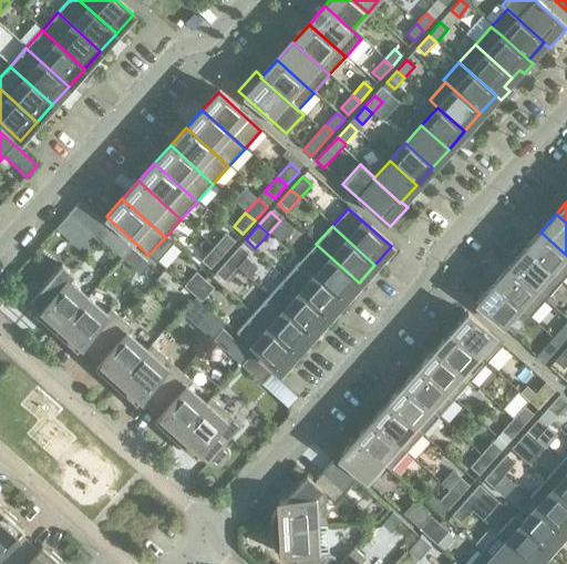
[(131,249),(110,231),(101,242),(122,260),(131,249)]
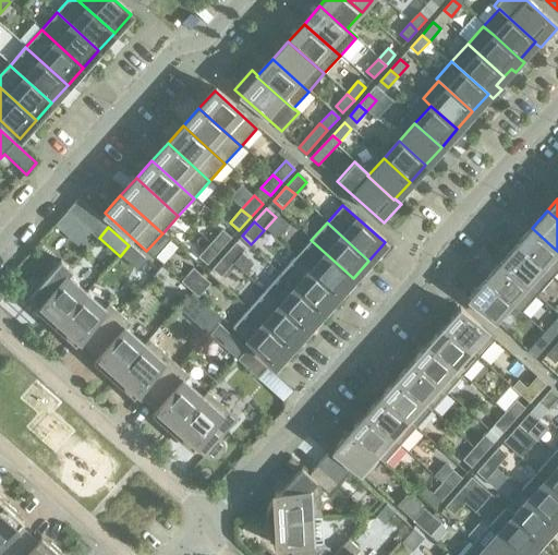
[(557,272),(557,251),(532,228),(517,245),(553,278),(557,272)]
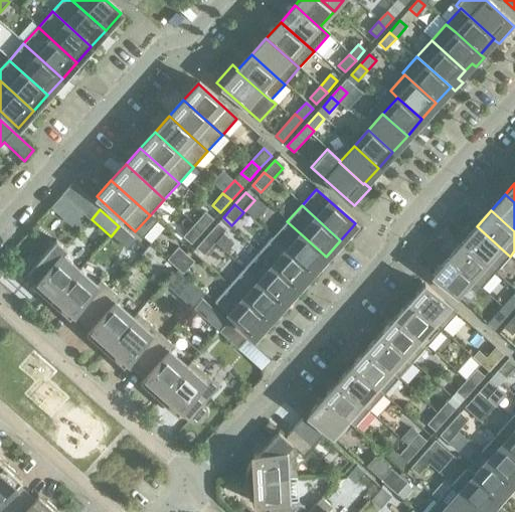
[(202,233),(213,220),(205,213),(194,225),(202,233)]
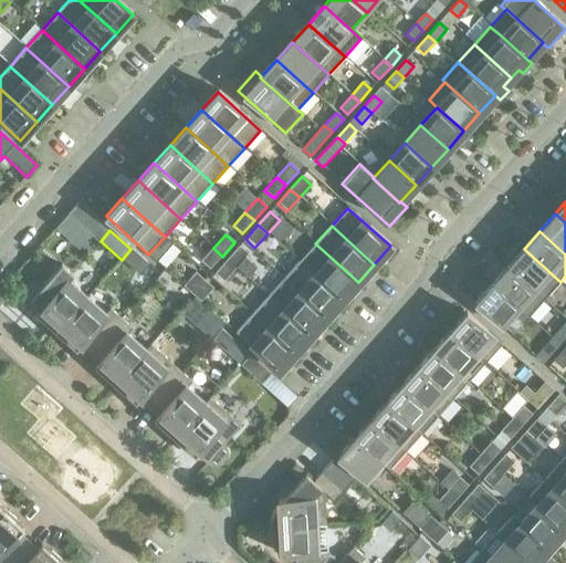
[(358,282),(315,243),(300,261),(342,300),(358,282)]
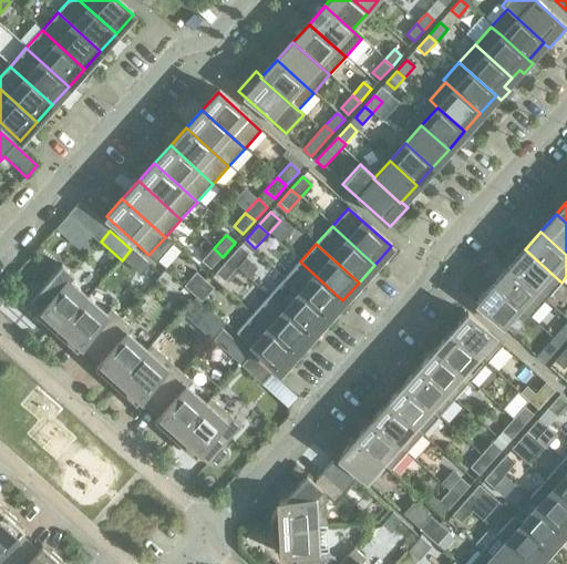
[(236,269),(248,256),(238,247),(227,260),(236,269)]
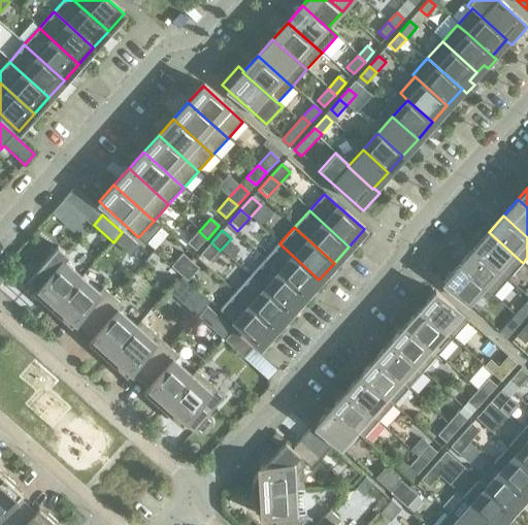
[(196,252),(207,239),(199,231),(188,243),(196,252)]
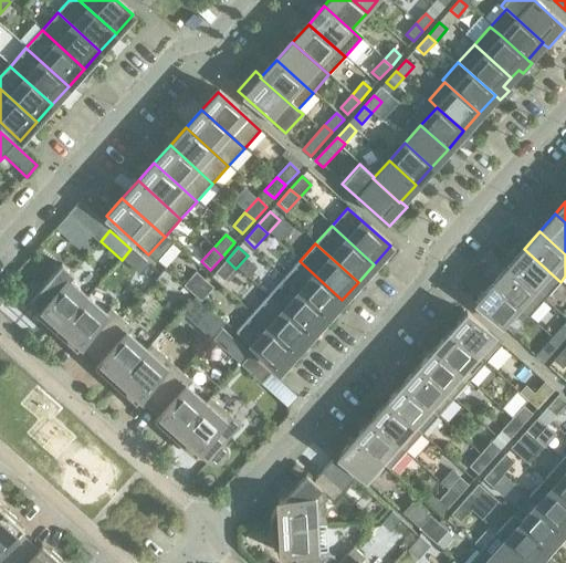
[(561,282),(524,249),(507,267),(545,300),(561,282)]
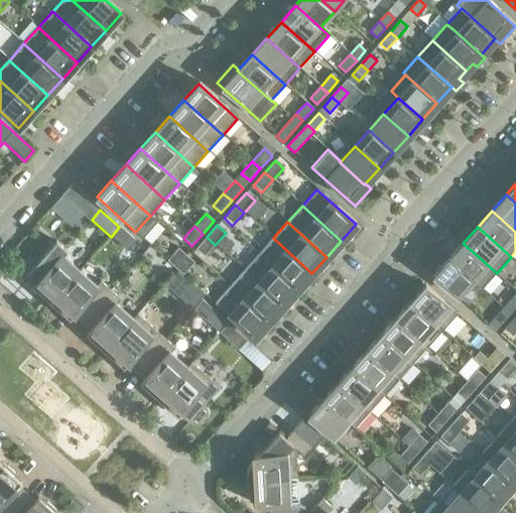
[(204,258),(215,245),(207,237),(195,250),(204,258)]
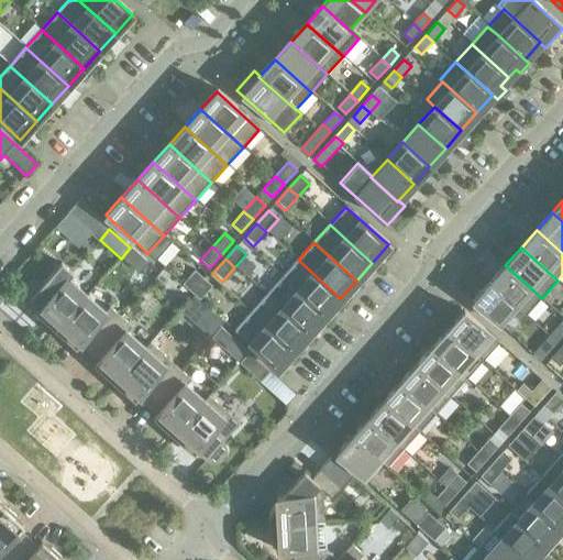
[(340,298),(298,260),(282,277),(324,316),(340,298)]
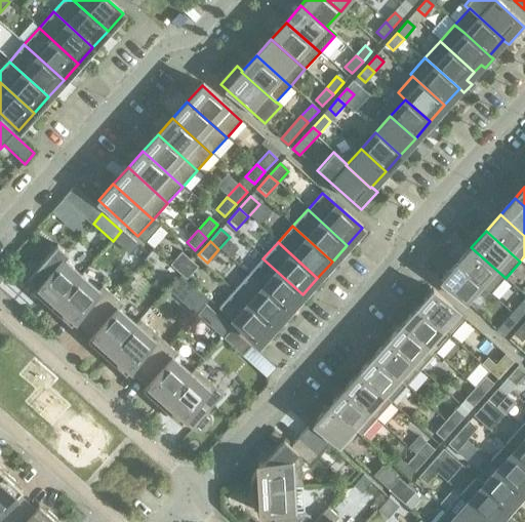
[(38,299),(50,311),(80,277),(64,262),(68,256),(56,246),(40,266),(36,264),(32,263),(28,265),(25,268),(23,273),(24,277),(27,280),(36,288),(33,292),(40,298),(38,299)]
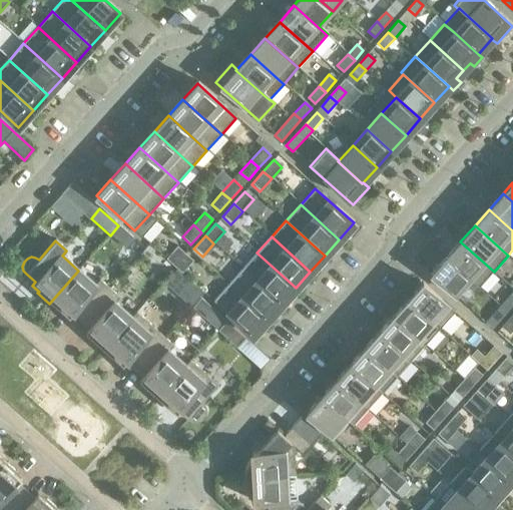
[(494,272),(460,241),(446,259),(479,288),(494,272)]
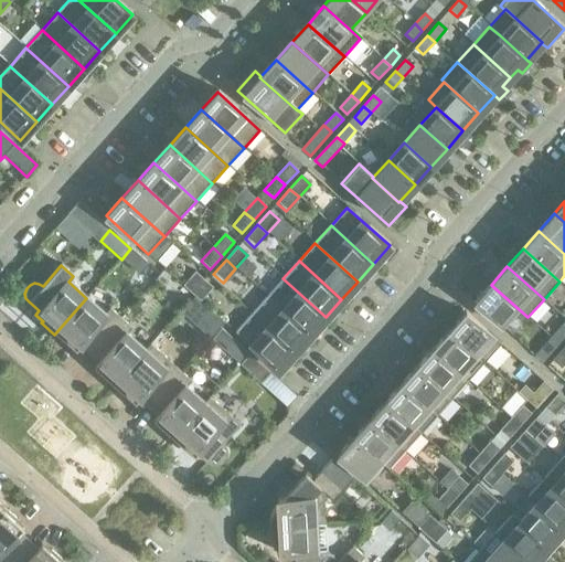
[(192,294),(204,281),(195,273),(183,286),(192,294)]
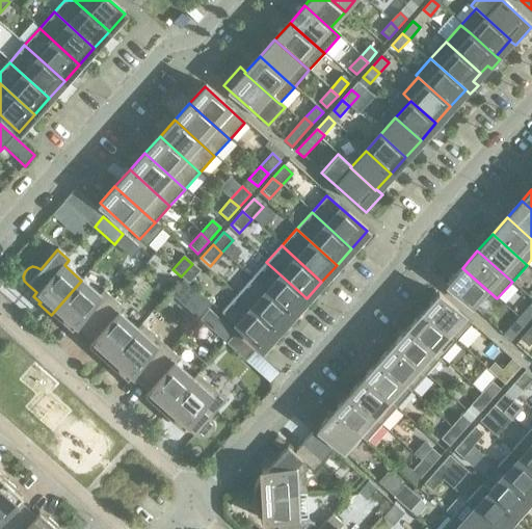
[(266,262),(251,279),(291,315),(307,298),(266,262)]
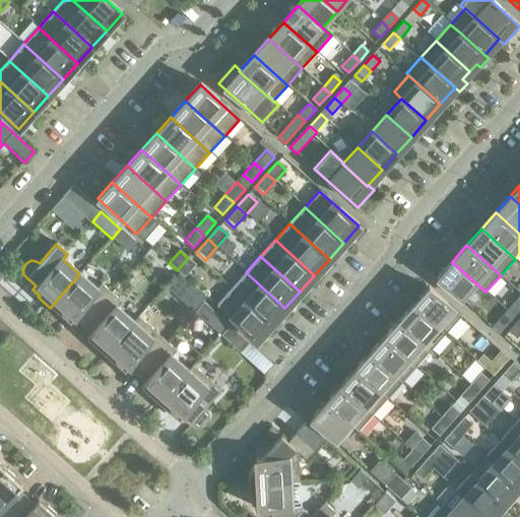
[(196,265),(188,258),(177,270),(185,278),(196,265)]
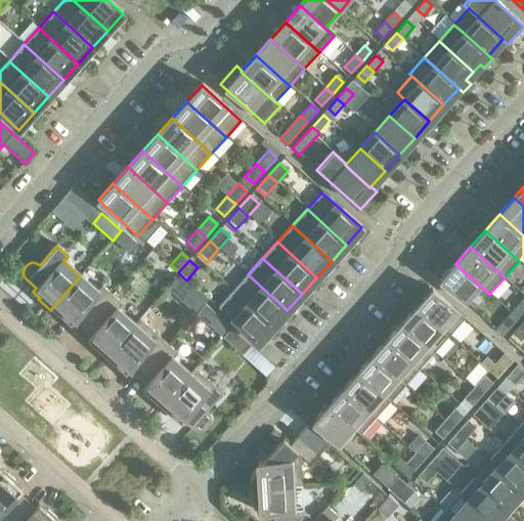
[(489,294),(455,264),(440,280),(465,303),(479,287),(488,295),(489,294)]
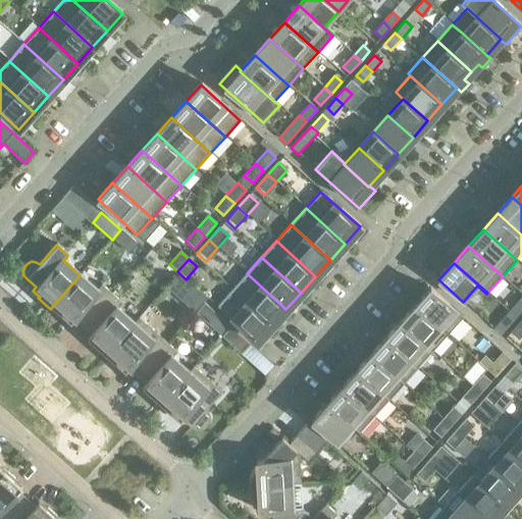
[(285,309),(247,273),(232,291),(271,325),(285,309)]
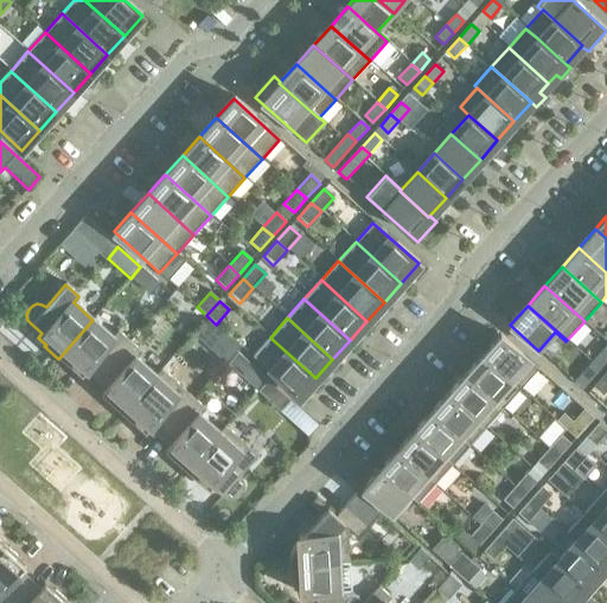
[(113,338),(93,320),(58,359),(71,371),(74,369),(82,377),(85,372),(95,382),(131,342),(119,332),(113,338)]
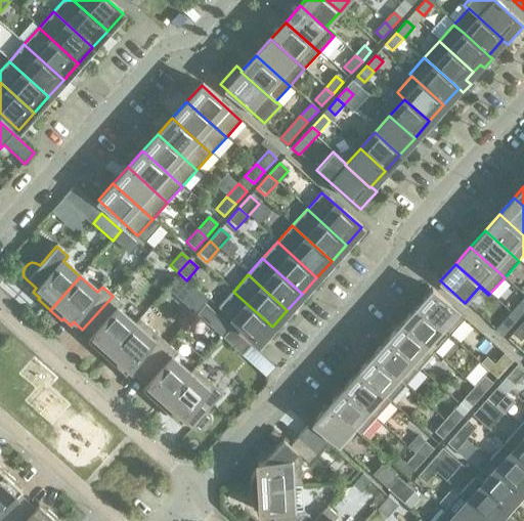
[(174,296),(200,309),(208,294),(182,280),(174,296)]
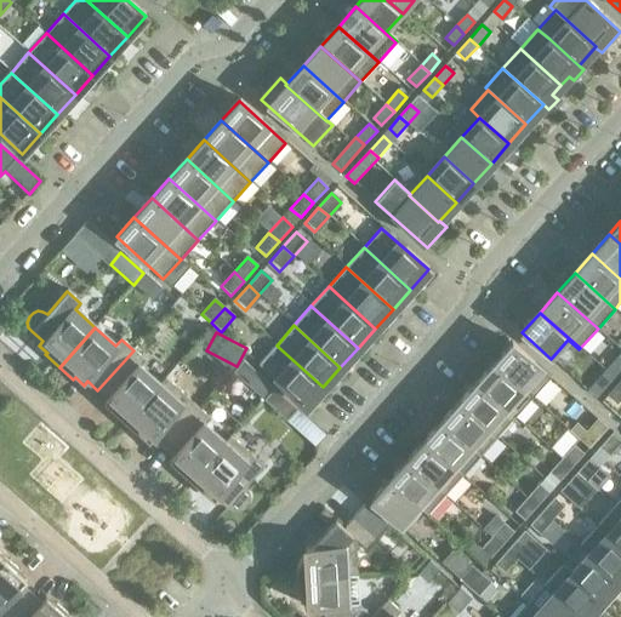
[(551,378),(512,343),(494,364),(533,399),(551,378)]
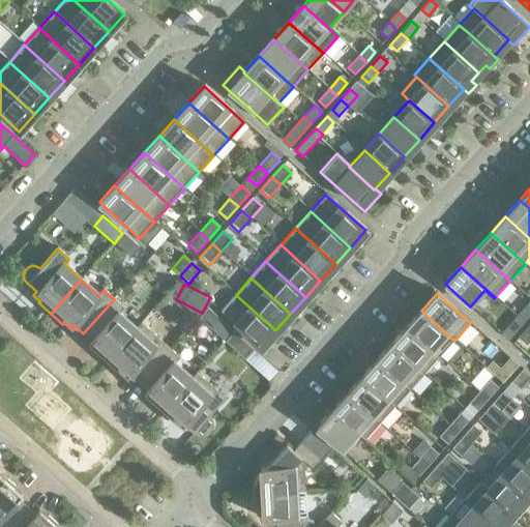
[(275,330),(236,295),(221,312),(260,348),(275,330)]
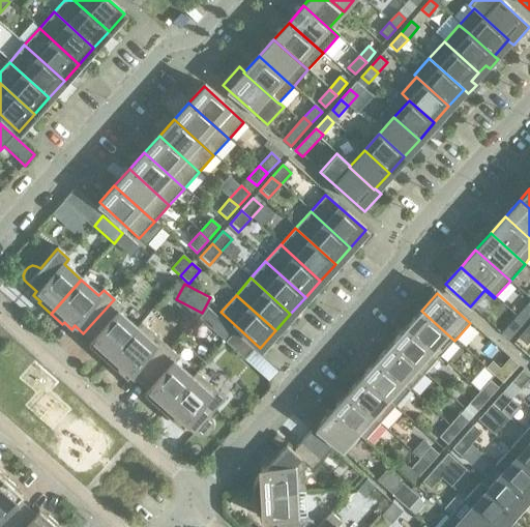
[(124,309),(114,299),(83,333),(91,341),(88,345),(95,351),(94,352),(106,363),(141,324),(141,323),(136,328),(119,314),(124,309)]
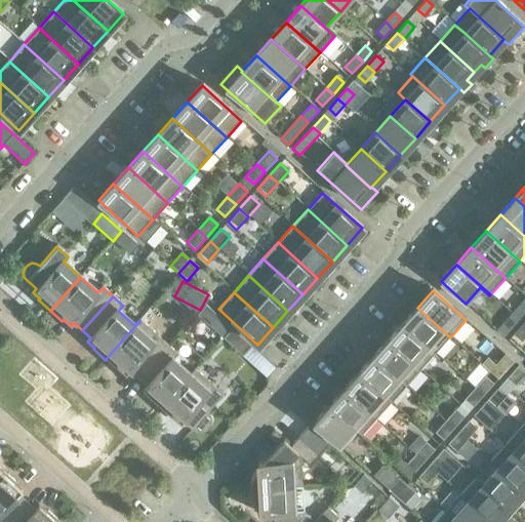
[(519,320),(524,313),(524,305),(522,302),(512,314),(519,320)]
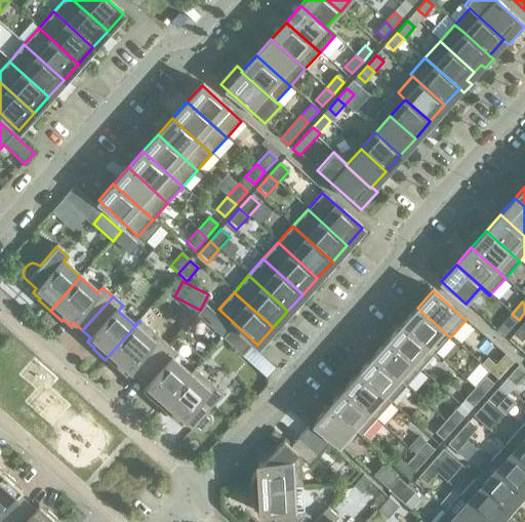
[(450,337),(417,308),(402,324),(436,354),(450,337)]
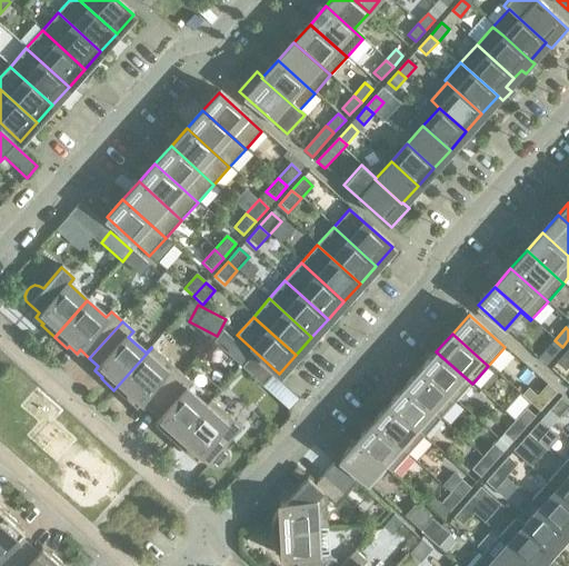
[(551,359),(562,347),(555,340),(543,353),(551,359)]
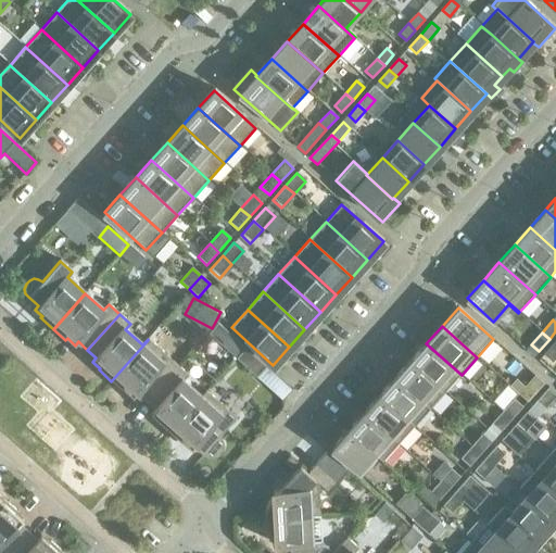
[(148,340),(111,381),(124,392),(125,391),(133,398),(136,394),(146,402),(177,366),(148,340)]
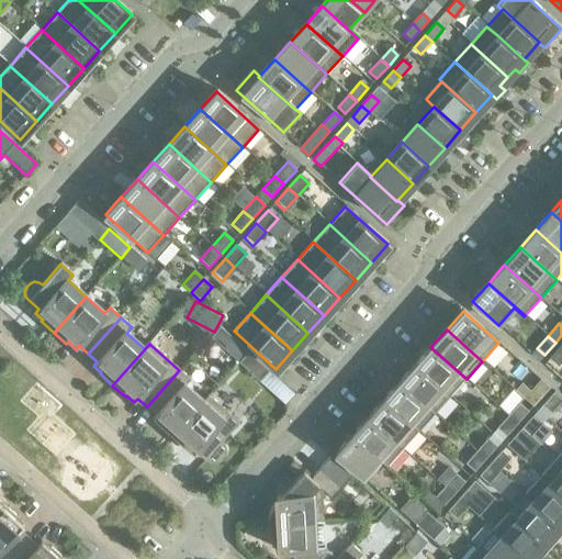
[(467,379),(430,347),(415,365),(450,397),(467,379)]
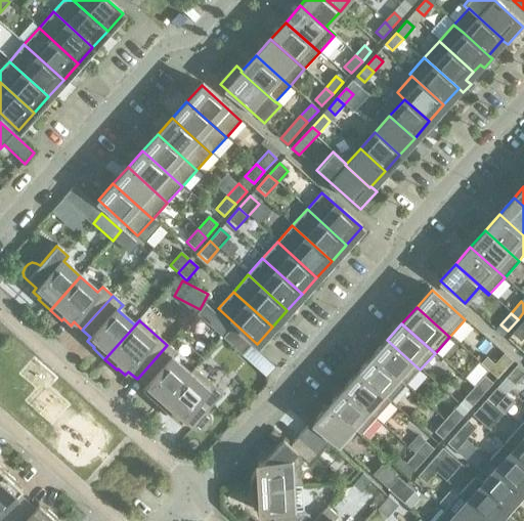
[(521,342),(523,338),(523,323),(513,335),(521,342)]
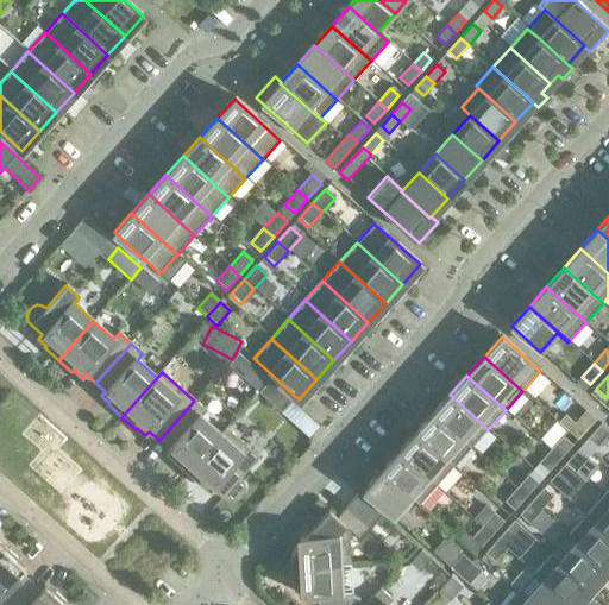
[(290,402),(268,382),(258,392),(281,413),(290,402)]
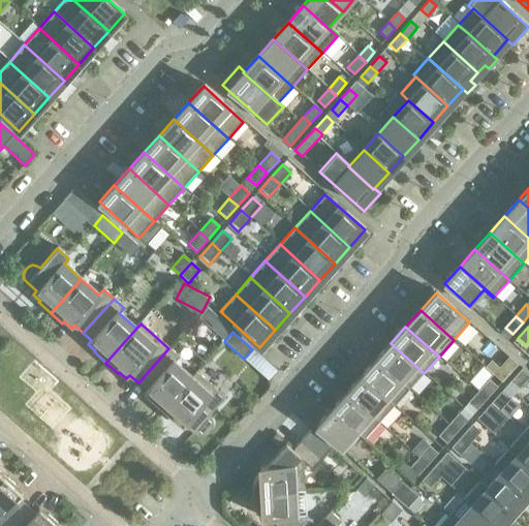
[(424,373),(391,343),(376,360),(409,390),(424,373)]
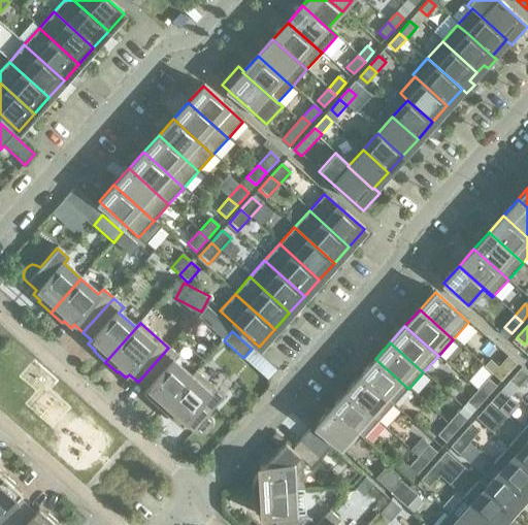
[(168,348),(138,382),(146,389),(143,393),(151,399),(150,401),(161,412),(196,372),(195,371),(191,376),(174,362),(178,357),(168,348)]
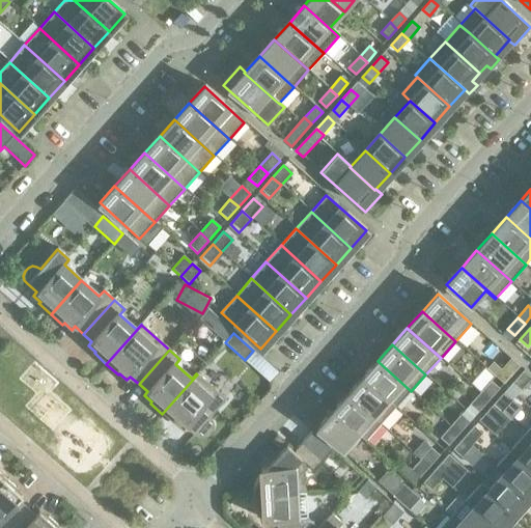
[(510,359),(499,371),(507,380),(519,366),(510,359)]
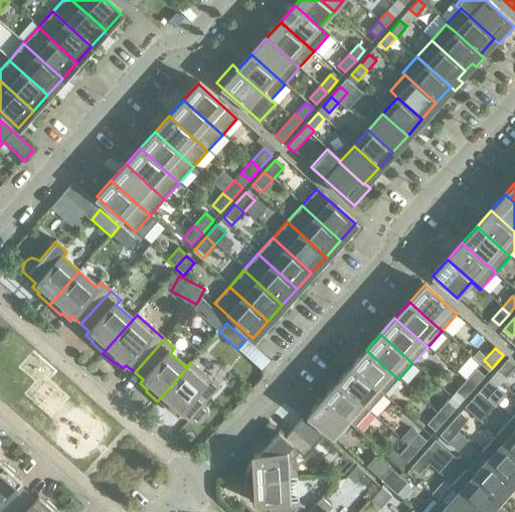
[(398,379),(366,350),(351,366),(383,395),(398,379)]
